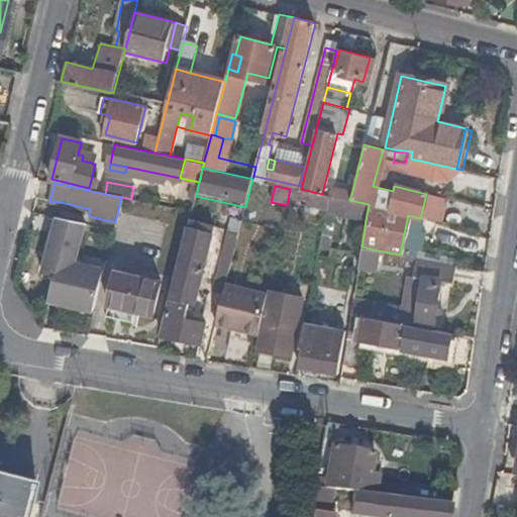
[(288,199),(308,204),(310,191),(301,189),(291,187),(290,189),(288,199)]
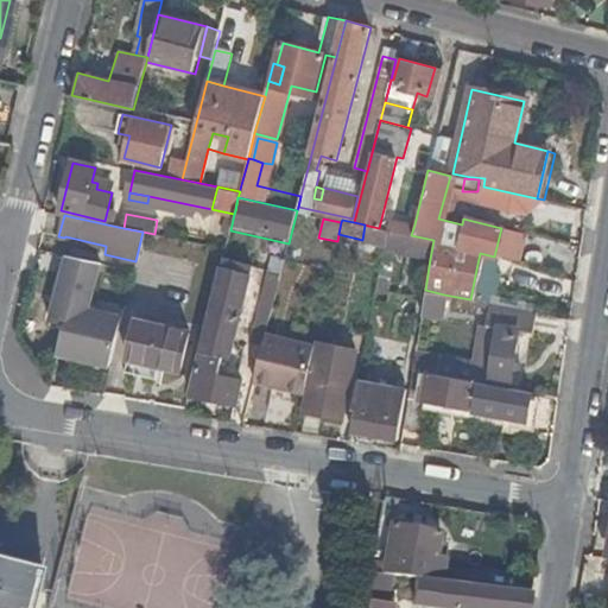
[(411,235),(415,225),(390,221),(387,230),(411,235)]
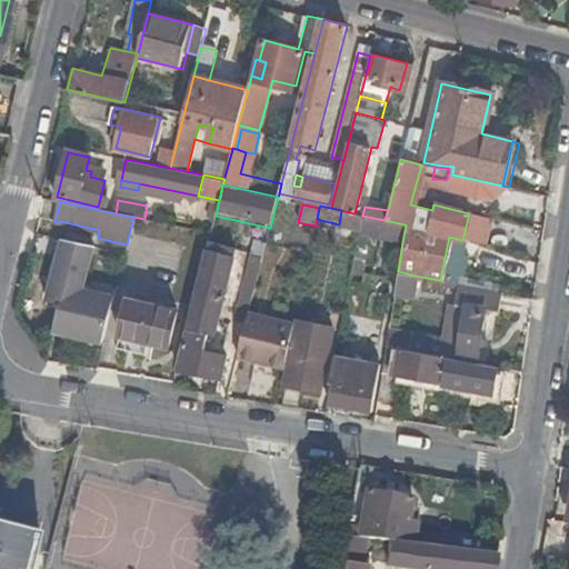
[(339,225),(360,229),(362,216),(355,213),(345,211),(341,210),(339,225)]
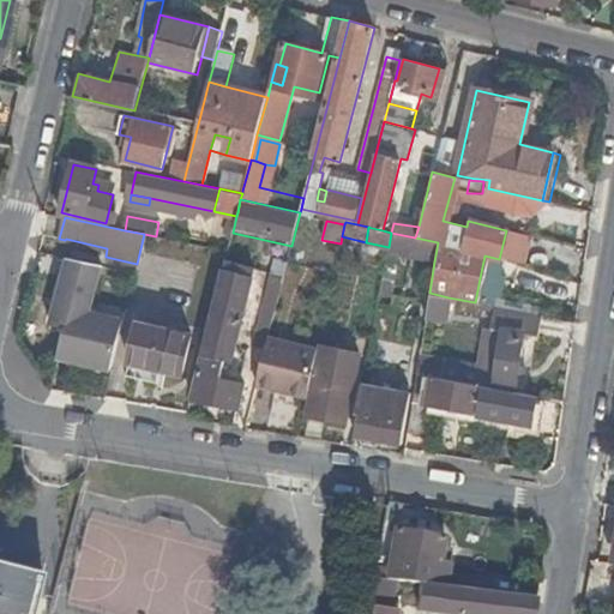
[(387,251),(434,262),(438,242),(415,238),(391,233),(389,247),(387,251)]
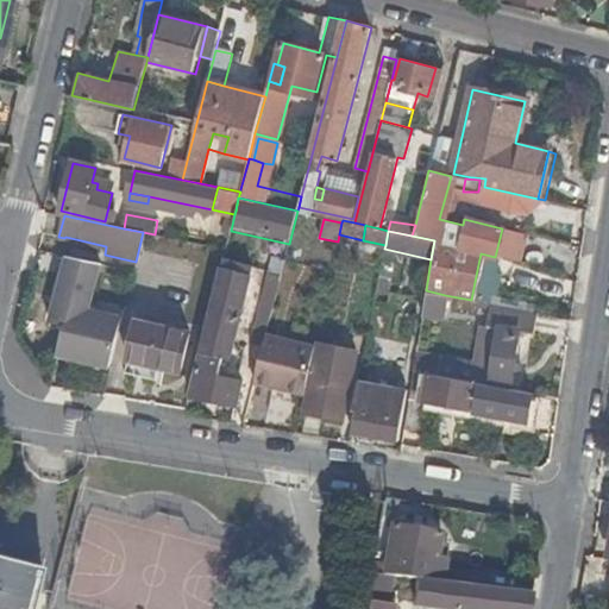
[(493,272),(495,257),(481,253),(477,270),(493,272)]
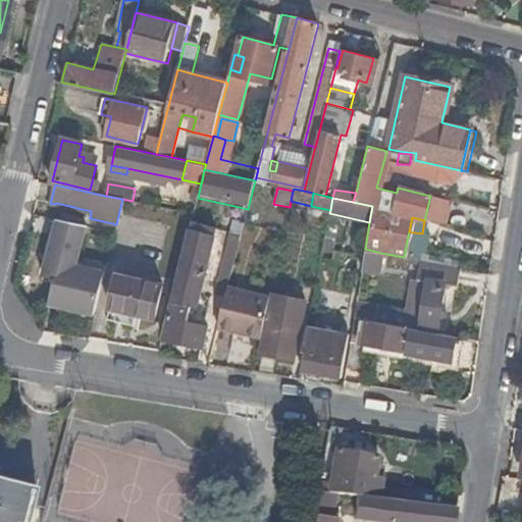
[(55,275),(48,304),(94,314),(106,266),(77,260),(87,225),(57,219),(42,273),(55,275)]
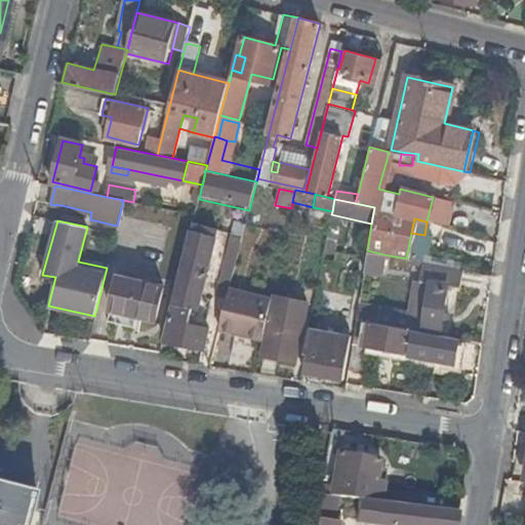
[(217,295),(226,297),(229,288),(245,224),(237,223),(217,295)]
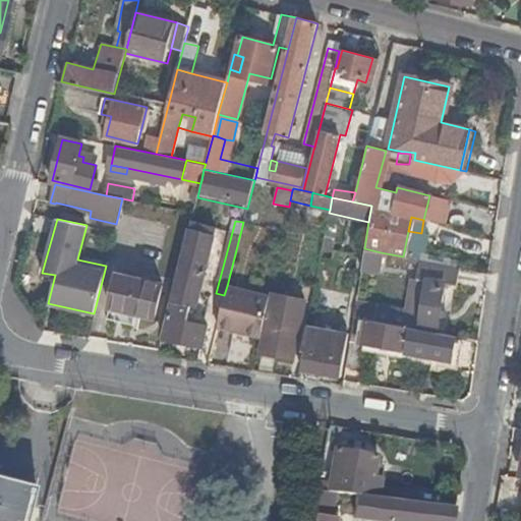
[(191,228),(163,338),(201,347),(208,326),(188,321),(192,305),(197,307),(216,235),(191,228)]
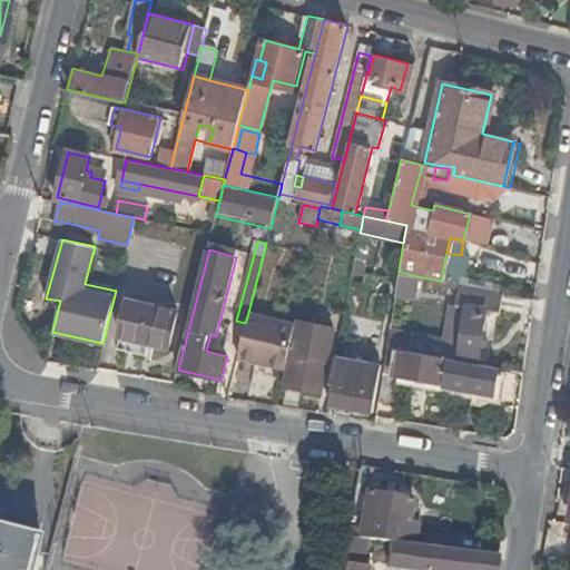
[(371,253),(357,251),(353,275),(365,277),(371,253)]
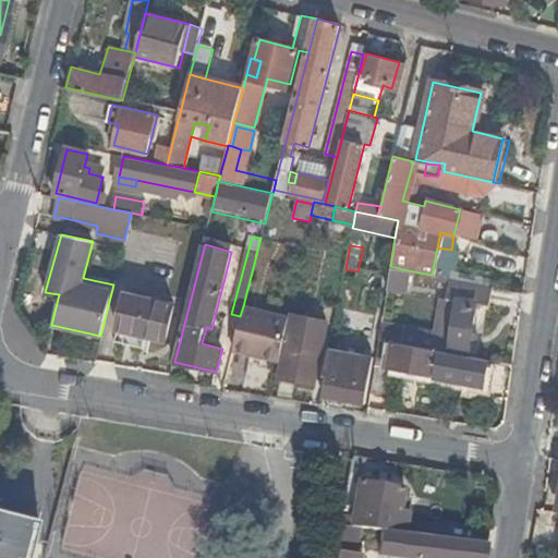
[(451,250),(437,247),(432,275),(452,279),(483,286),(485,278),(452,270),(456,251),(451,250)]
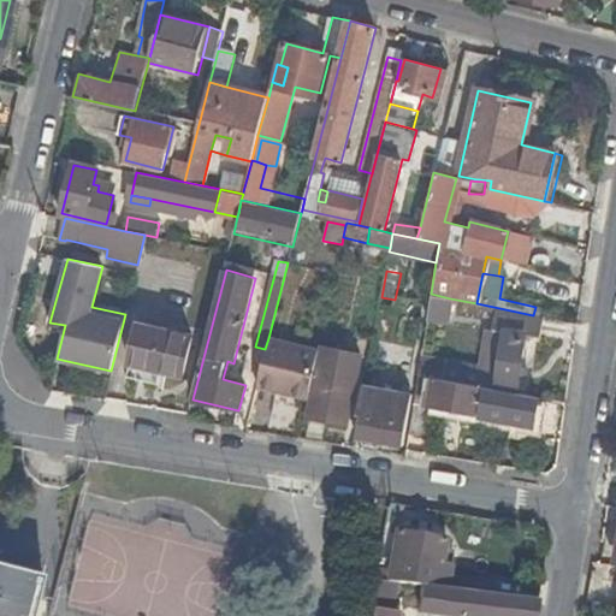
[(446,323),(450,298),(431,294),(426,319),(446,323)]
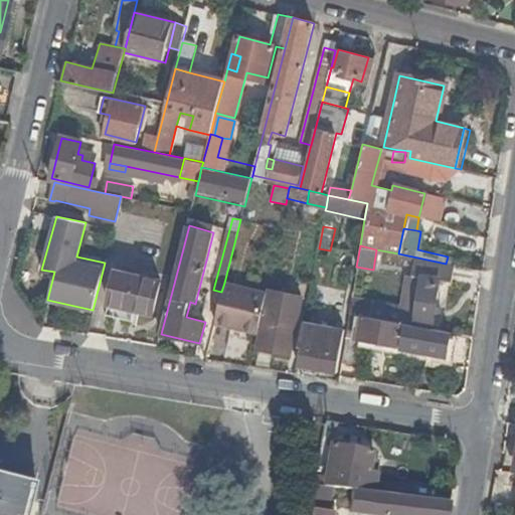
[(433,328),(438,282),(452,284),(455,266),(446,264),(417,258),(413,277),(406,276),(400,306),(351,297),(349,313),(414,325),(433,328)]
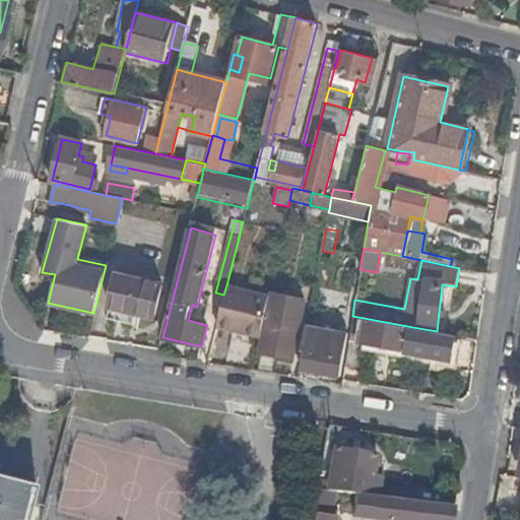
[(118,271),(110,305),(137,312),(154,316),(164,282),(118,271)]
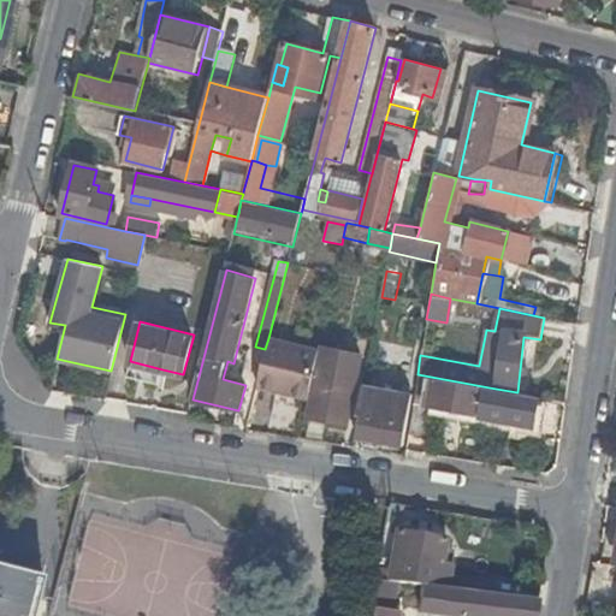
[(318,349),(268,338),(265,349),(258,381),(308,394),(318,349)]
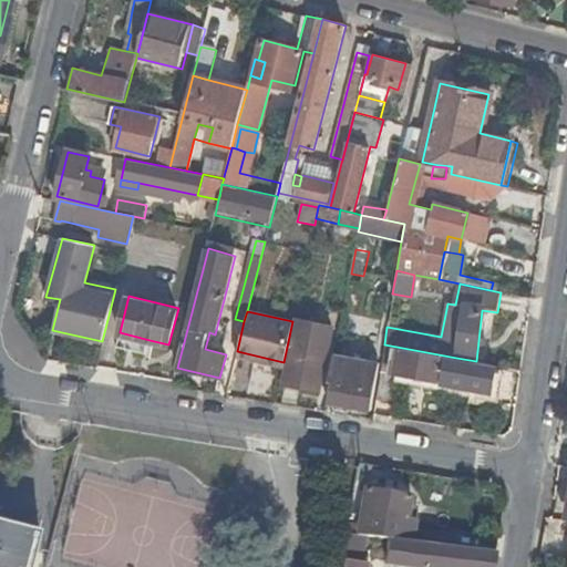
[(296,320),(282,382),(319,390),(331,327),(296,320)]
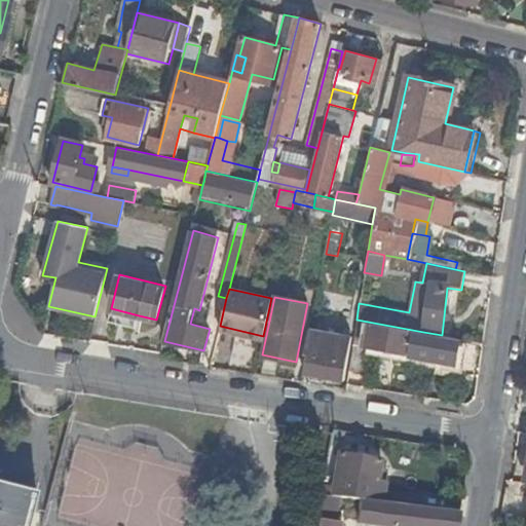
[(139,315),(111,308),(109,322),(136,328),(139,315)]
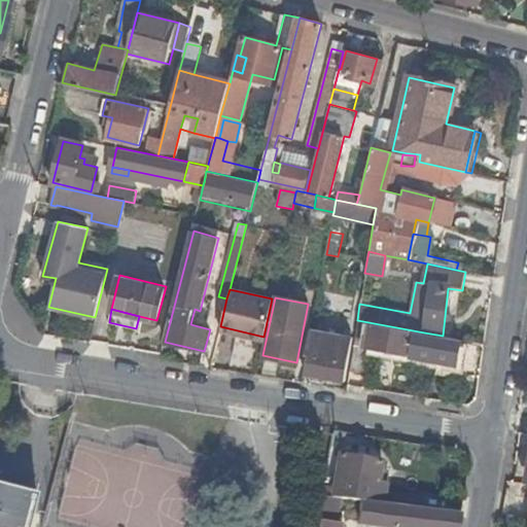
[(370,347),(387,350),(391,351),(420,356),(455,362),(460,340),(443,336),(424,332),(357,320),(349,372),(364,374),(367,355),(370,347)]
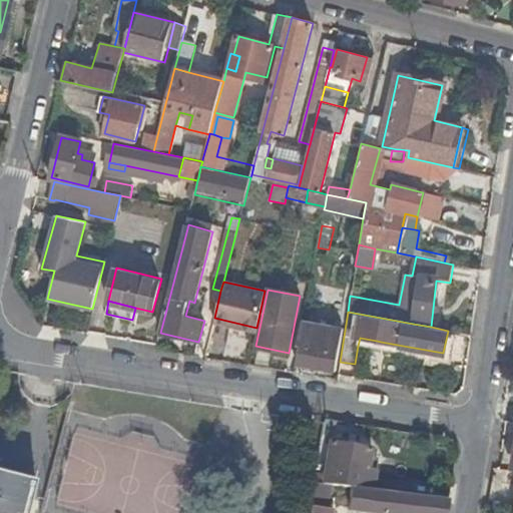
[(298,363),(314,366),(320,367),(335,370),(342,329),(334,328),(335,322),(323,320),(321,326),(302,322),(298,344),(301,345),(298,363)]
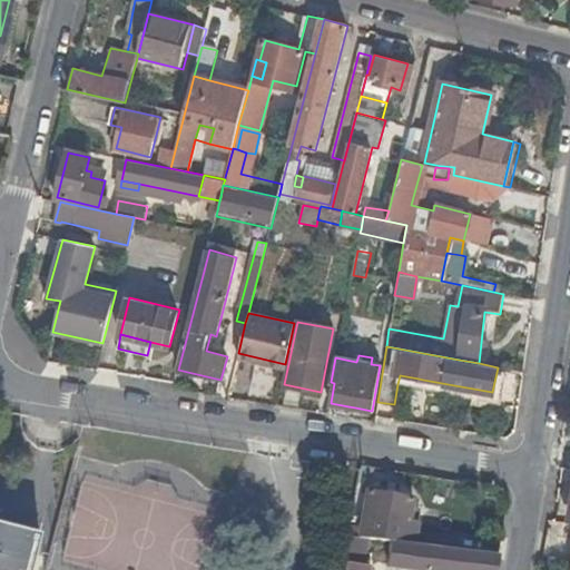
[(453,395),(454,385),(423,380),(419,379),(400,375),(397,384),(453,395)]
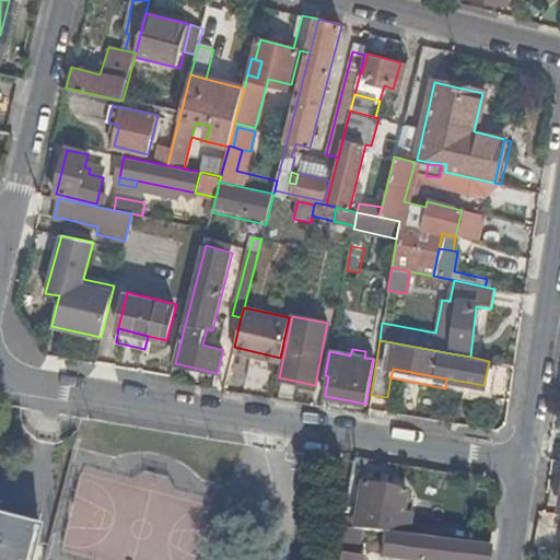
[(403,491),(386,489),(380,488),(362,485),(357,512),(353,528),(383,532),(406,535),(409,516),(400,514),(403,501),(405,490),(403,490),(403,491)]
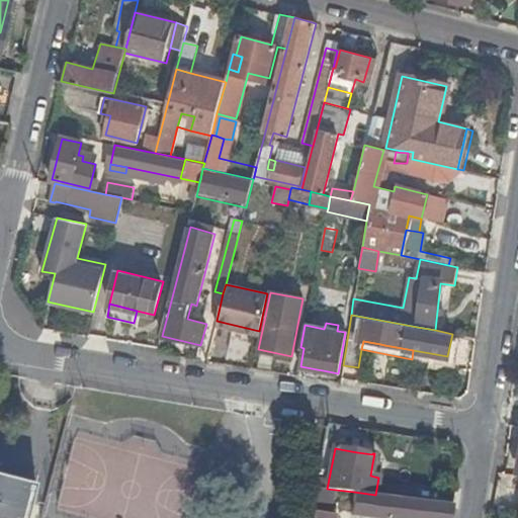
[(370,476),(378,478),(381,464),(372,463),(370,476)]
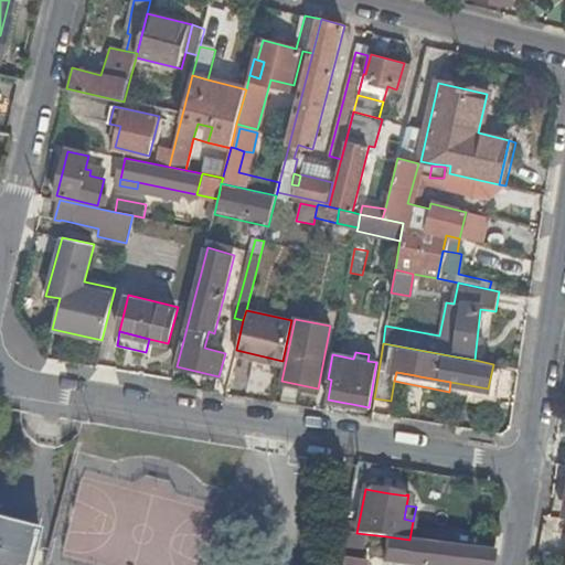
[(360,516),(349,515),(345,531),(356,533),(360,516)]
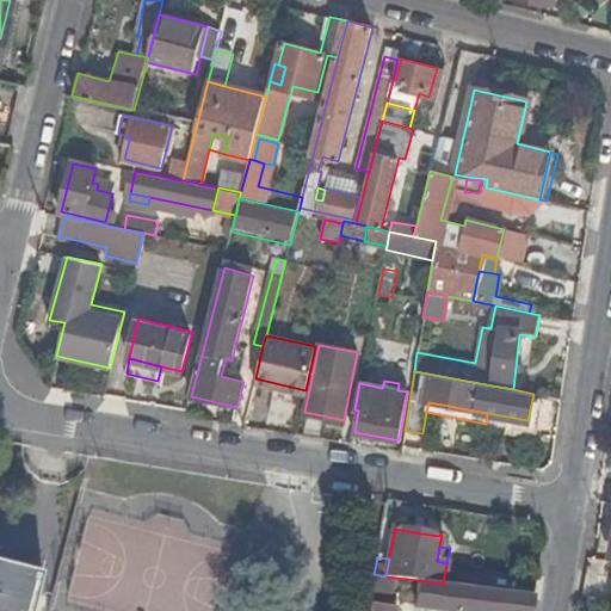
[(0,610),(31,610),(41,573),(0,562),(0,610)]
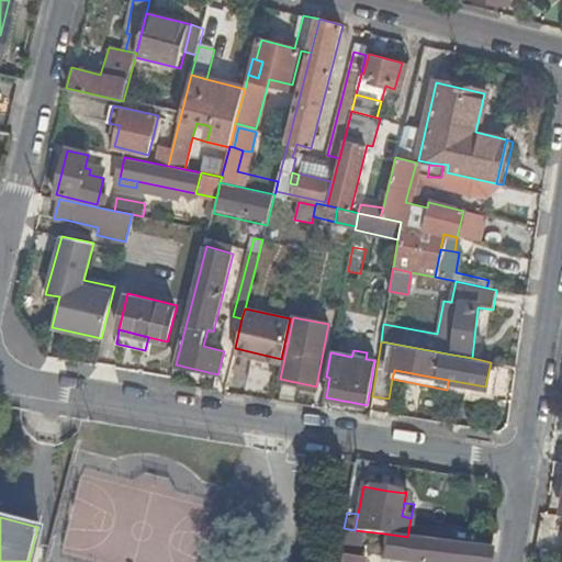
[(350,557),(355,530),(344,528),(337,561),(361,561),(362,559),(350,557)]
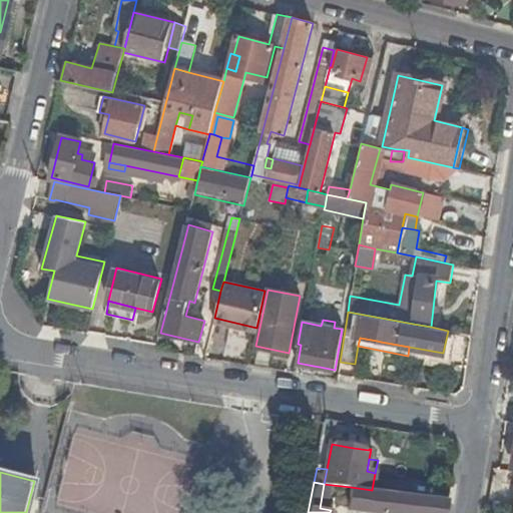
[(348,510),(371,512),(445,512),(448,499),(372,490),(351,487),(348,510)]
